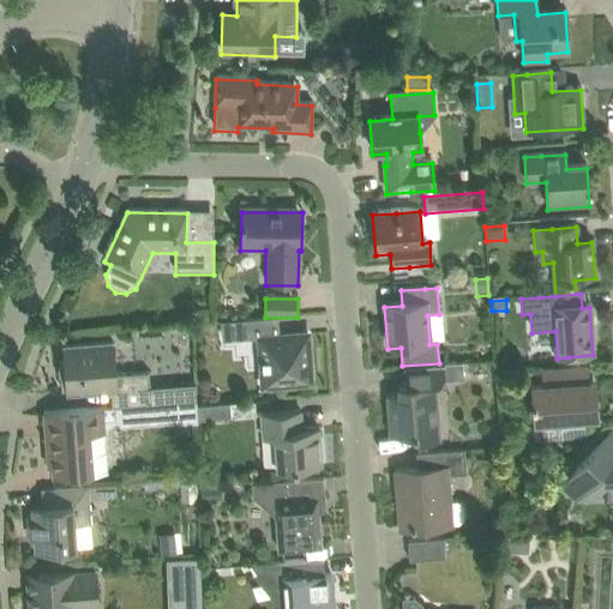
[(278,320),(254,323),(240,324),(241,343),(259,341),(263,389),(311,385),(307,337),(280,339),(278,320)]
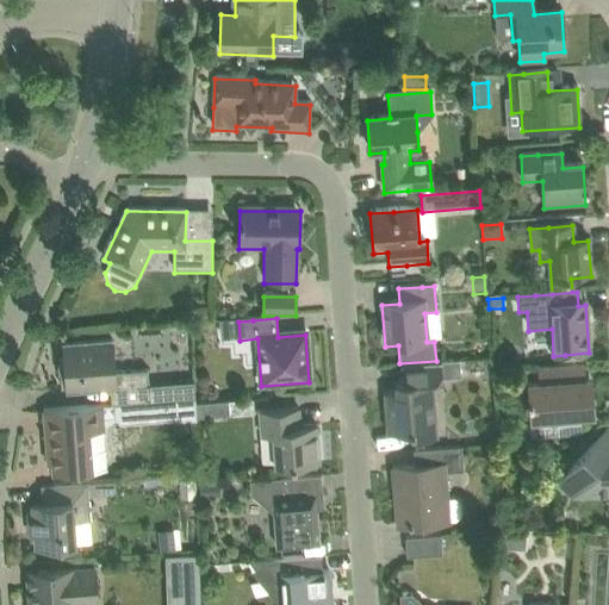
[(110,391),(112,407),(196,400),(194,384),(149,387),(148,372),(115,375),(112,343),(63,347),(64,361),(58,362),(61,391),(67,391),(67,394),(110,391)]
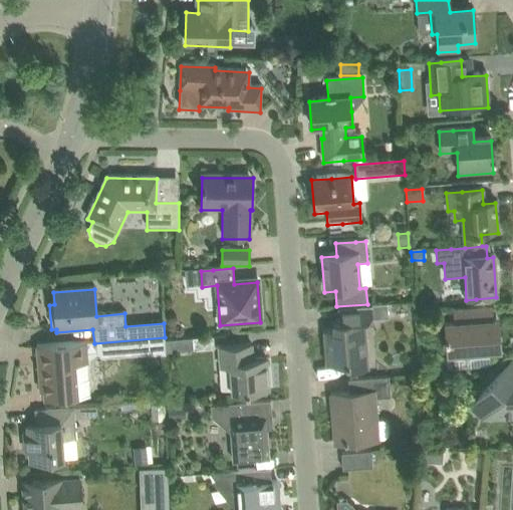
[(371,307),(358,309),(338,310),(339,324),(333,324),(333,332),(323,332),(326,367),(349,365),(349,371),(368,370),(364,323),(372,323),(371,307)]
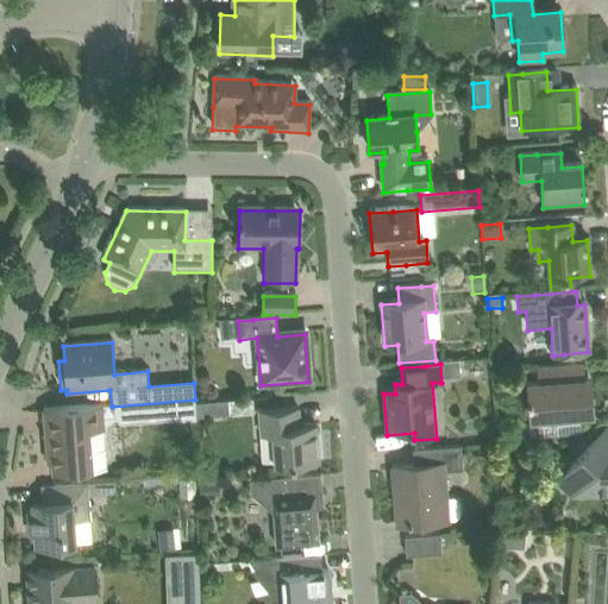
[(538,383),(526,384),(530,422),(568,419),(580,417),(581,432),(593,417),(594,417),(591,379),(584,379),(583,365),(559,366),(537,369),(538,383)]
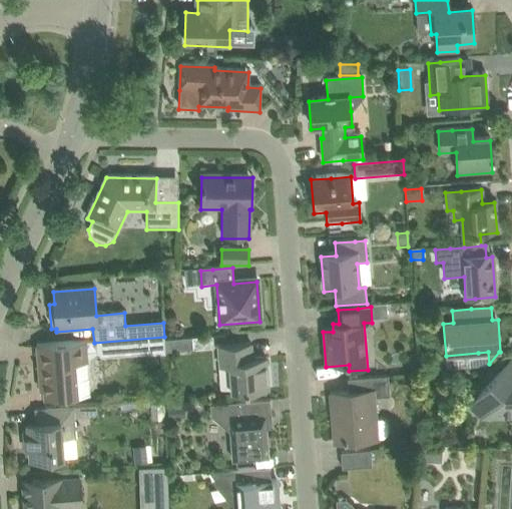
[(164,337),(94,343),(95,360),(164,354),(164,337)]
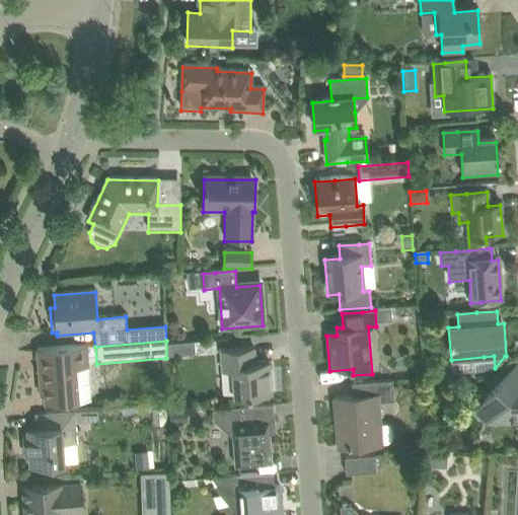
[(215,342),(195,344),(196,356),(216,354),(215,342)]
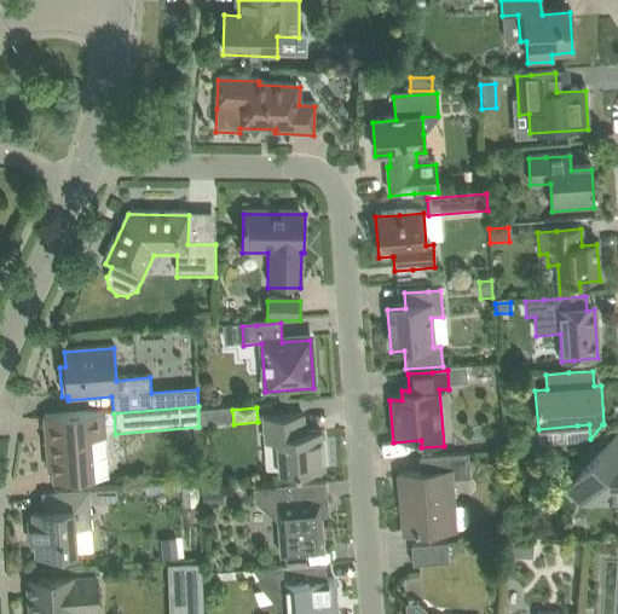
[(68,417),(44,420),(48,474),(52,474),(53,484),(78,482),(109,480),(105,427),(114,427),(114,413),(104,415),(68,417)]
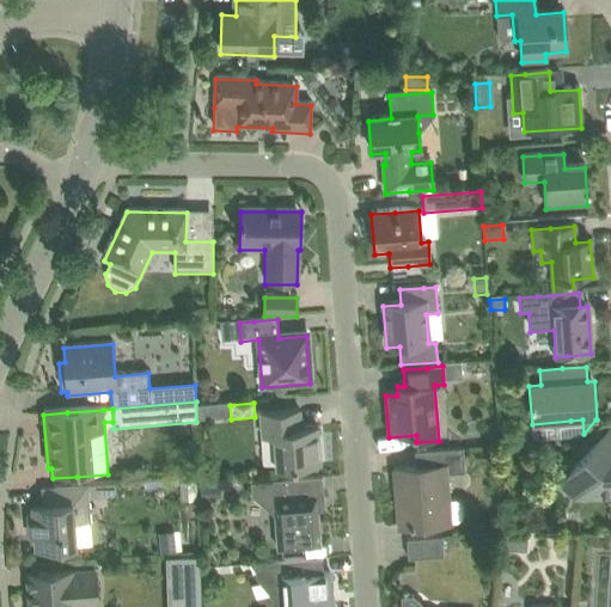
[(299,412),(275,414),(261,415),(263,440),(275,440),(277,470),(319,467),(317,429),(300,430),(299,412)]
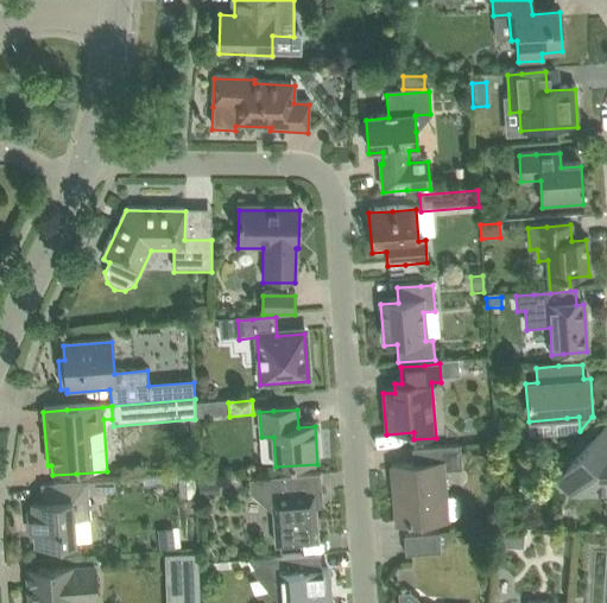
[(606,425),(569,467),(554,483),(569,497),(606,496),(606,425)]
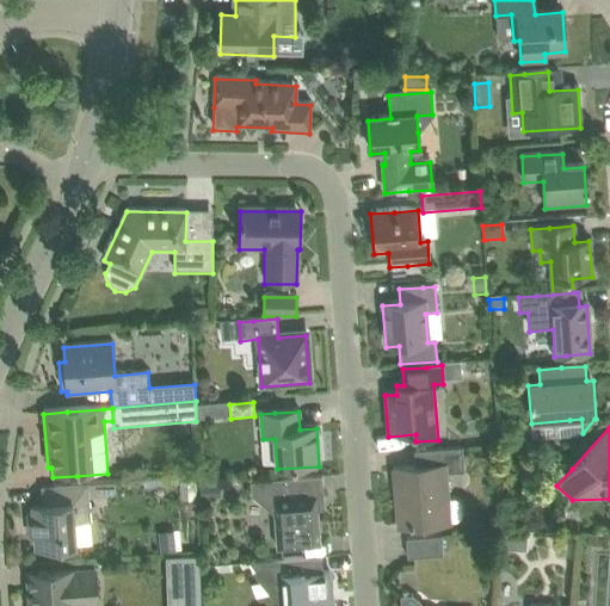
[(454,501),(445,501),(444,476),(464,475),(462,450),(414,453),(416,469),(393,471),(394,488),(396,488),(400,530),(454,525),(460,521),(462,517),(461,507),(457,502),(454,501)]
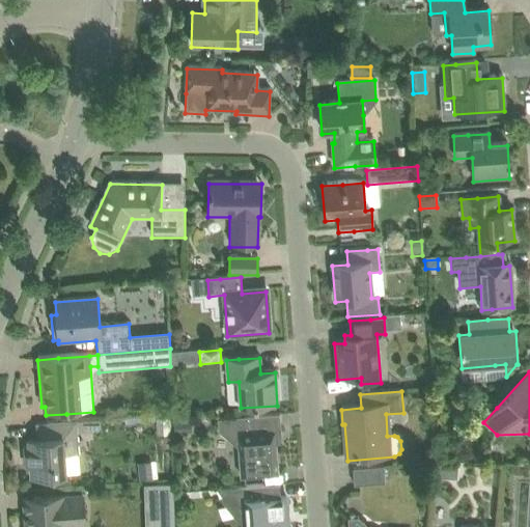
[(279,416),(259,417),(218,420),(219,433),(239,450),(241,479),(278,476),(275,439),(281,433),(279,416)]
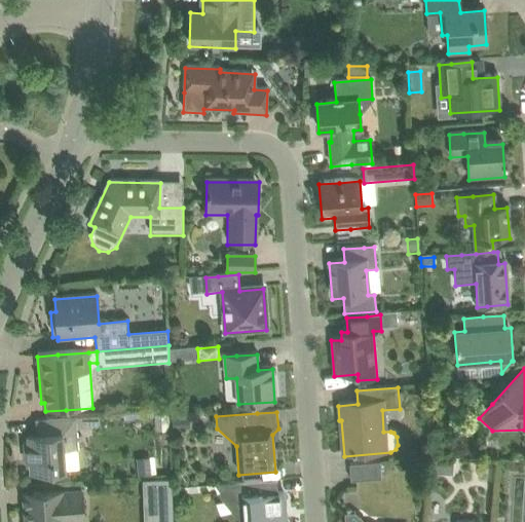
[(167,416),(154,417),(156,434),(169,433),(167,416)]
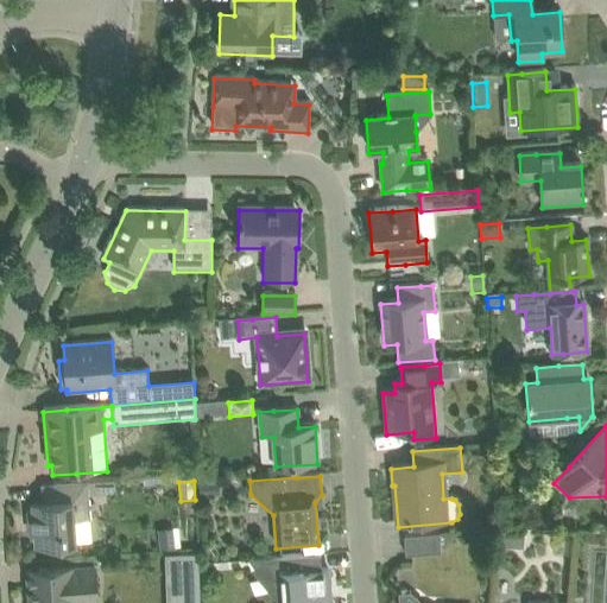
[(32,513),(27,513),(30,537),(35,537),(36,548),(59,547),(75,546),(92,544),(90,522),(88,484),(64,486),(40,488),(43,505),(32,506),(32,513)]
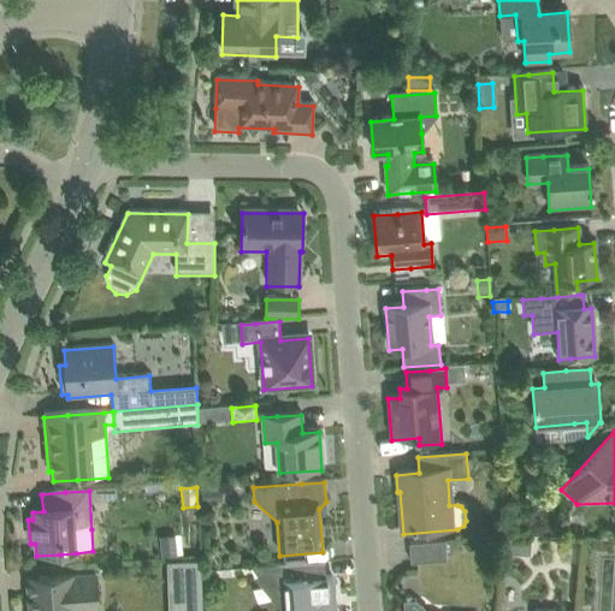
[(216,492),(201,492),(202,505),(216,504),(216,492)]
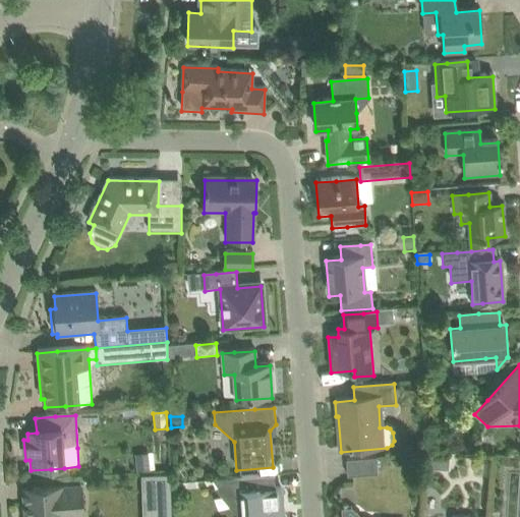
[(148,457),(134,458),(136,473),(150,472),(148,457)]
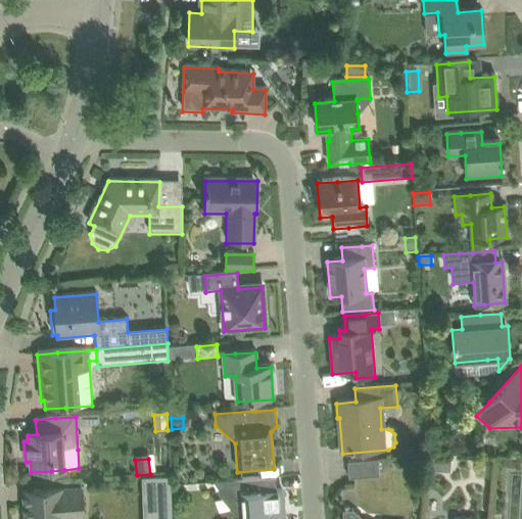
[(347,463),(348,480),(379,477),(378,461),(347,463)]
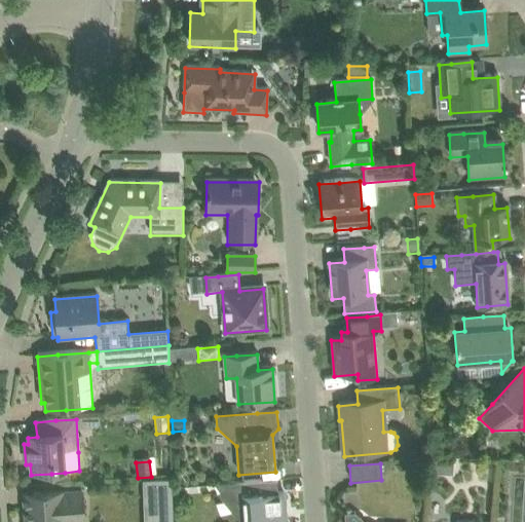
[(276,482),(256,483),(219,486),(220,498),(238,521),(286,521),(284,495),(277,495),(276,482)]
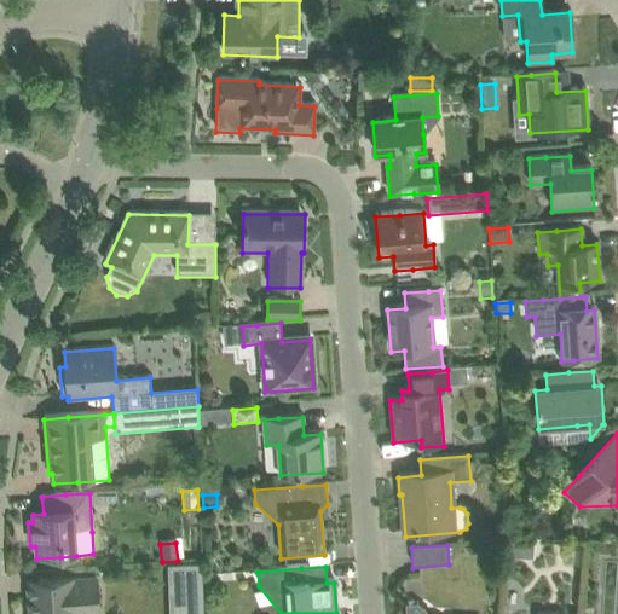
[(74,580),(52,581),(28,584),(30,613),(98,613),(96,580),(74,581),(74,580)]
